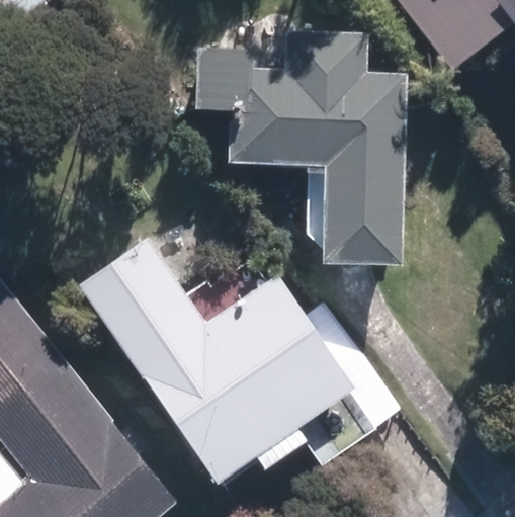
[(0,10),(7,21),(38,0),(0,0),(0,10)]
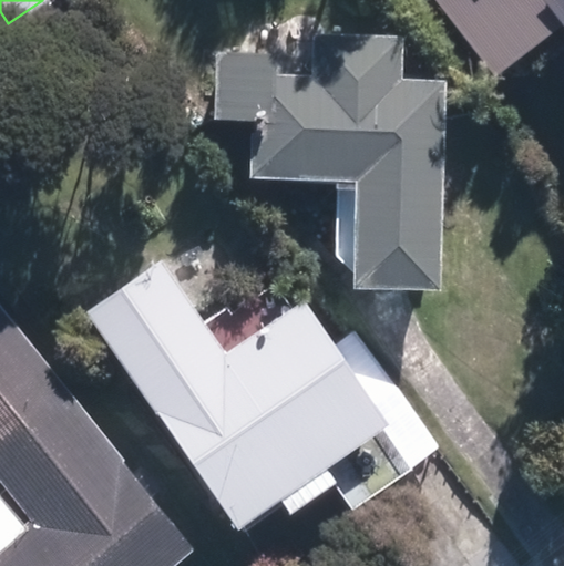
[(436,0),(494,75),(560,24),(563,31),(563,0),(436,0)]
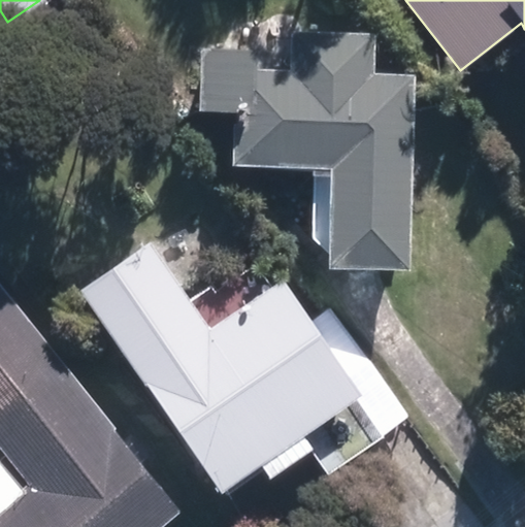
[(416,71),(376,71),(376,33),(294,32),(293,70),(255,70),(256,52),(202,51),(200,108),(233,109),(233,167),(332,168),(330,269),(412,270),(416,71)]
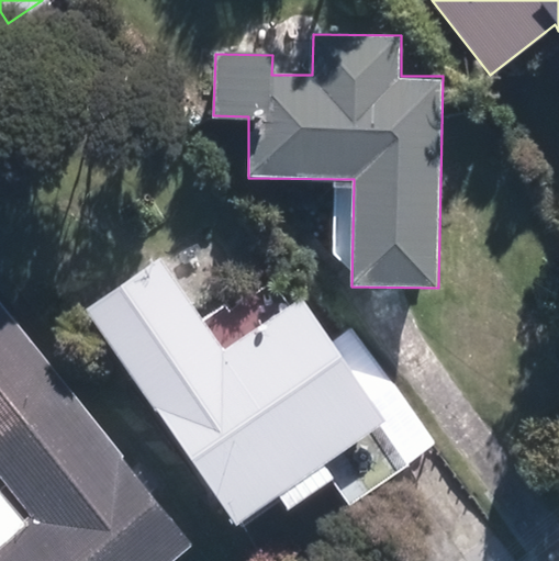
[(160,258),(86,309),(235,527),(322,468),(348,506),(437,446),(351,320),(325,337),(299,299),(223,350),(160,258)]
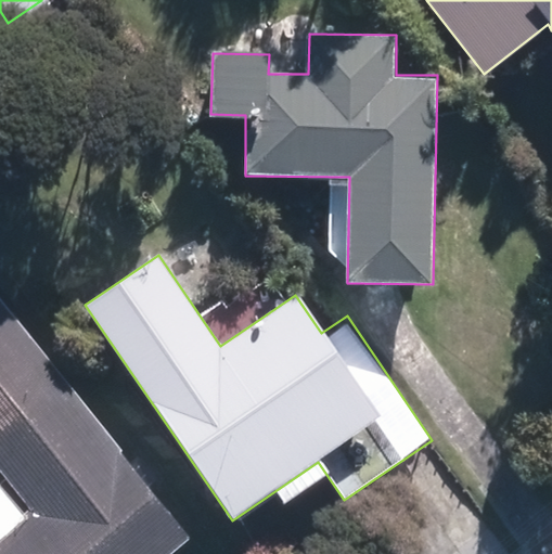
[(0,553),(171,553),(192,538),(0,305),(0,474),(30,512),(0,536),(0,553)]
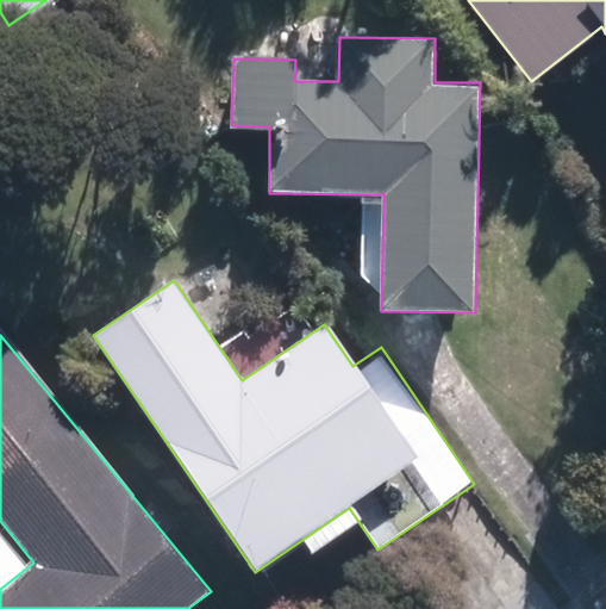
All buildings are outlined.
